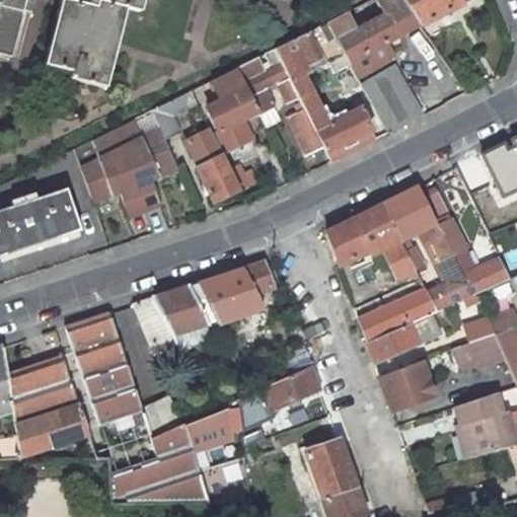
[(0,0),(0,52),(12,56),(26,0),(0,0)]
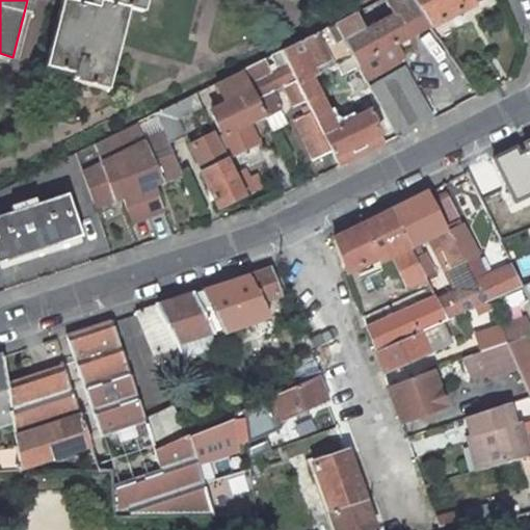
[(108,0),(108,1),(104,0),(90,0),(89,4),(73,0),(61,0),(46,64),(74,71),(72,78),(108,88),(129,6),(143,10),(146,0),(108,0)]
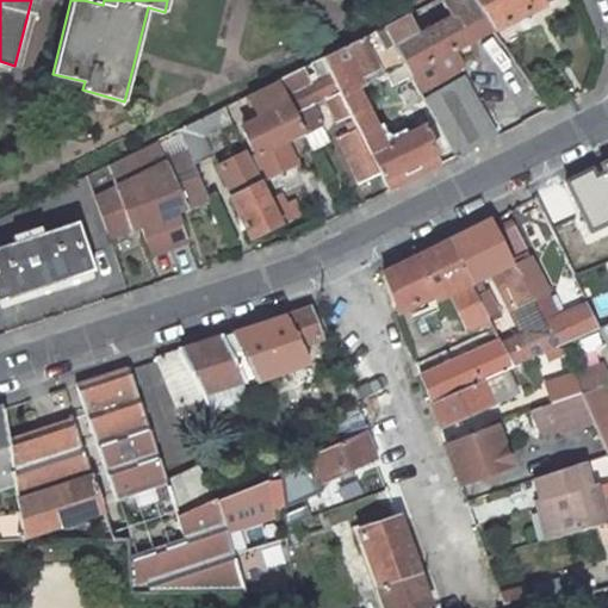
[(494,28),(475,0),(454,0),(463,12),(420,36),(408,13),(384,26),(405,63),(411,73),(494,28)]
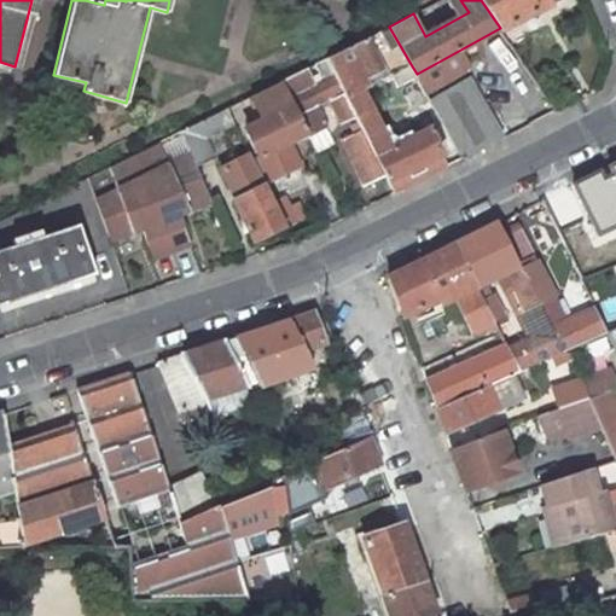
[(481,0),(500,28),(501,30),(557,0),(481,0)]
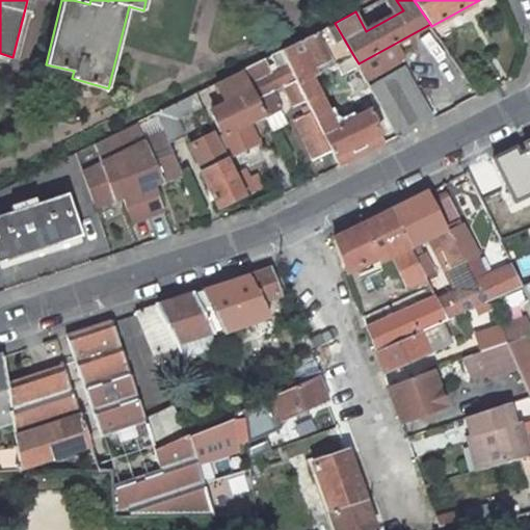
[(335,23),(283,49),(307,99),(310,104),(333,151),(340,164),(360,155),(355,149),(366,143),(369,151),(387,142),(372,110),(367,112),(365,108),(362,110),(361,108),(348,114),(351,121),(338,127),(313,77),(353,55),(335,23)]
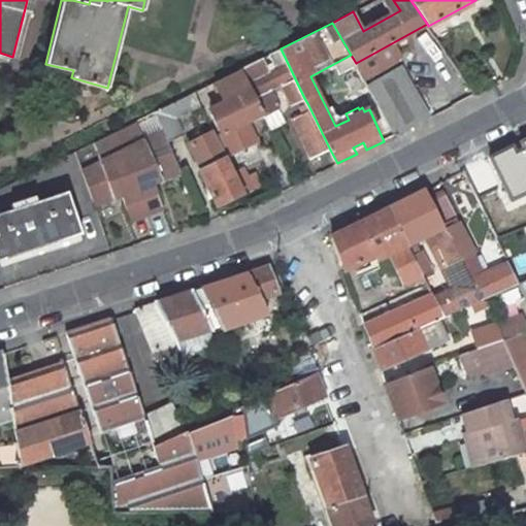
[(242,68),(263,110),(264,113),(280,106),(271,90),(283,84),(292,103),(304,98),(281,48),(270,54),(274,62),(266,66),(262,58),(242,68)]
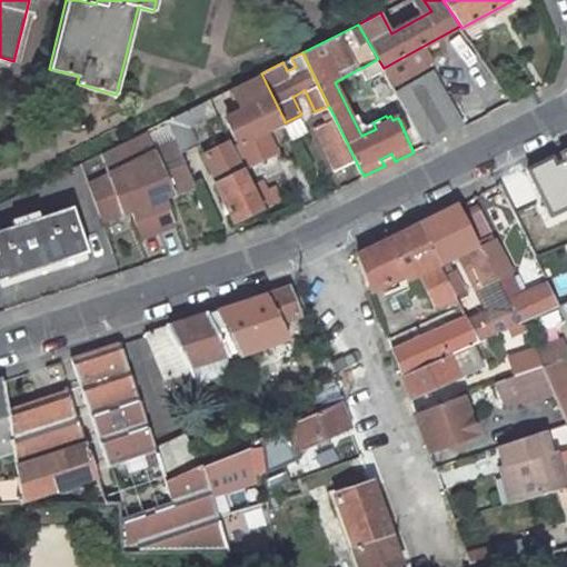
[(434,72),(398,92),(428,145),(464,127),(434,72)]
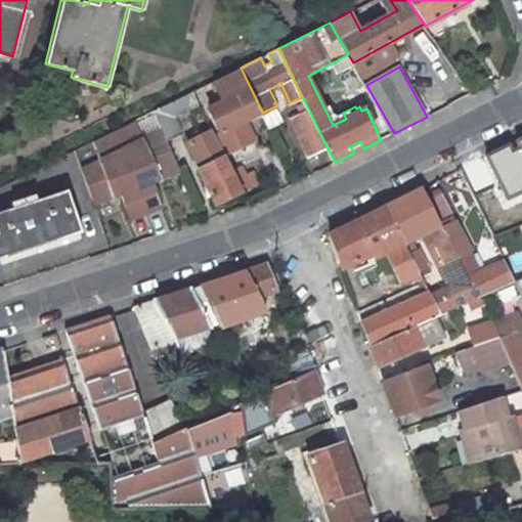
[(241,68),(215,80),(224,99),(209,107),(229,148),(253,136),(245,118),(261,110),(241,68)]
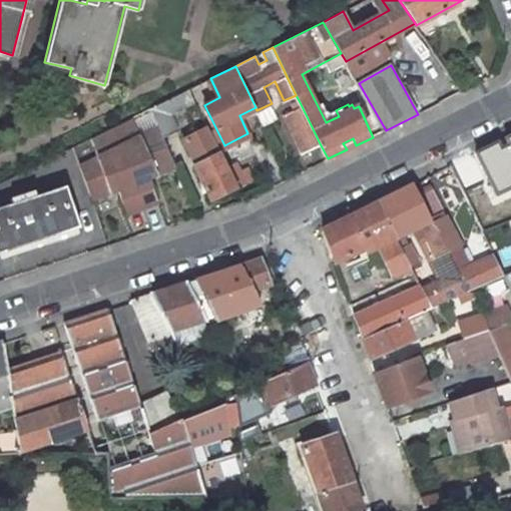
[(189,88),(151,107),(151,108),(159,126),(164,137),(180,130),(172,114),(196,101),(189,88)]
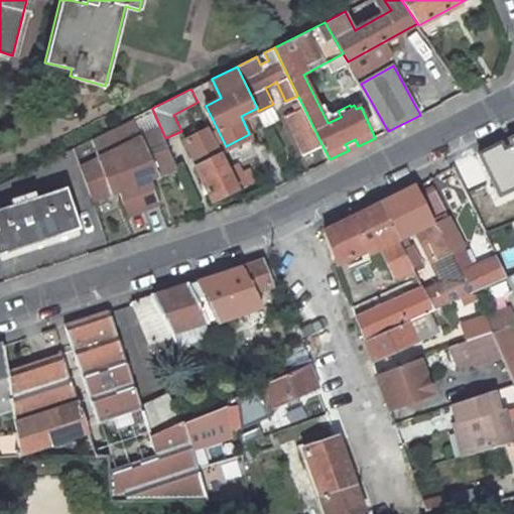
[(294,104),(297,109),(286,115),(304,154),(323,146),(300,101),(294,104)]
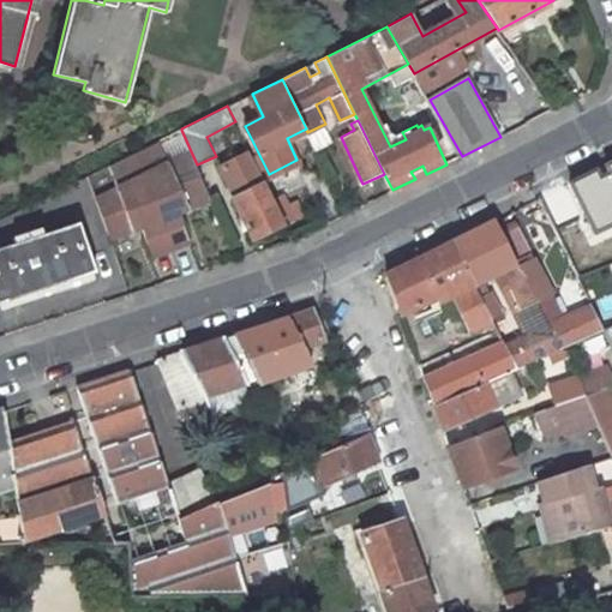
[(160,141),(138,151),(172,249),(191,241),(180,211),(183,210),(180,204),(186,202),(195,207),(211,199),(191,151),(171,162),(160,141)]
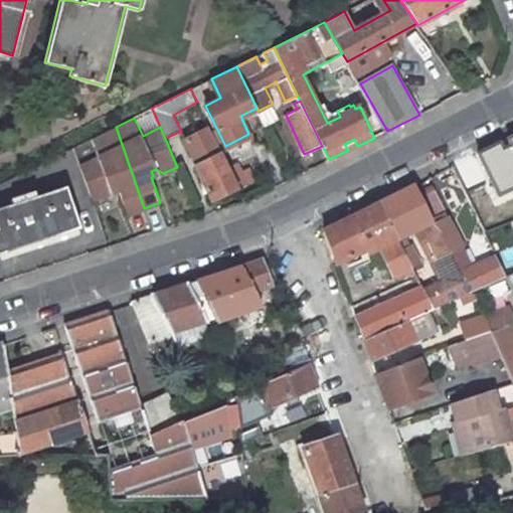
[(101,157),(81,166),(94,199),(107,193),(110,186),(115,184),(117,190),(120,188),(129,213),(144,208),(116,127),(93,138),(101,157)]
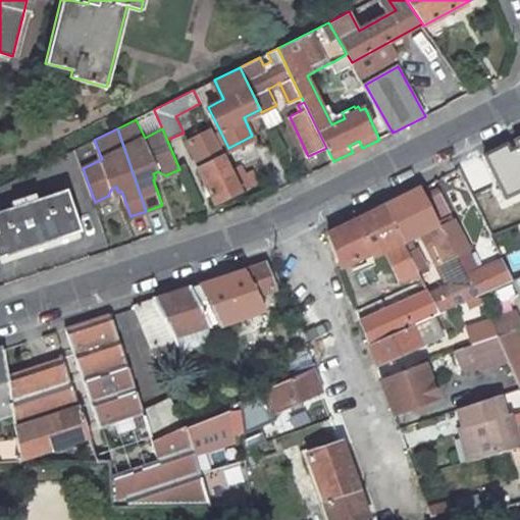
[(349,146),(353,152),(362,148),(359,141),(349,146)]
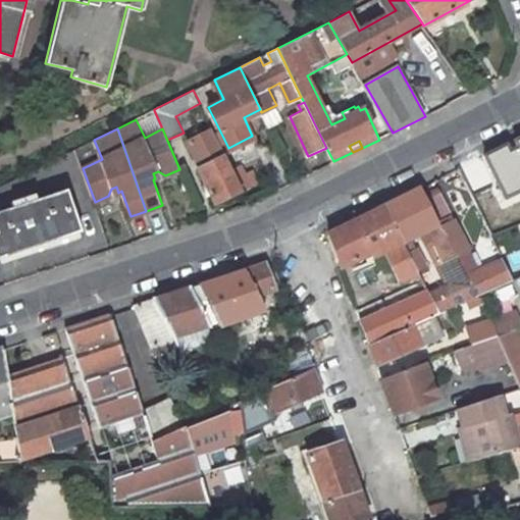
[(200,168),(216,201),(243,188),(234,169),(226,155),(208,164),(205,159),(200,161),(202,166),(200,168)]
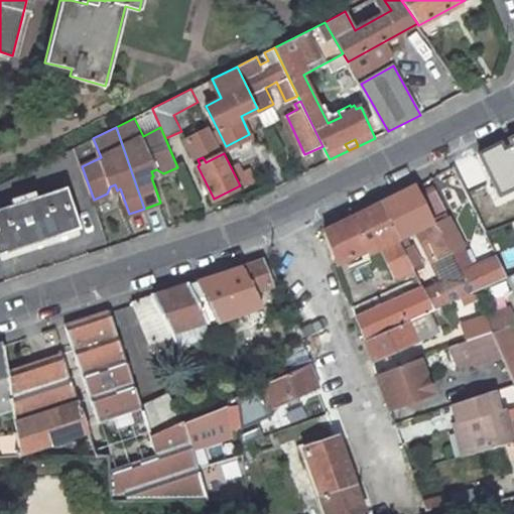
[(513,155),(462,181),(478,213),(513,194),(513,155)]
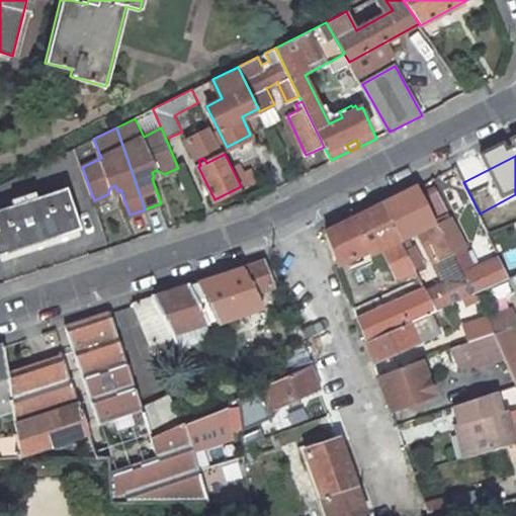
[(240,163),(232,168),(241,186),(250,182),(240,163)]
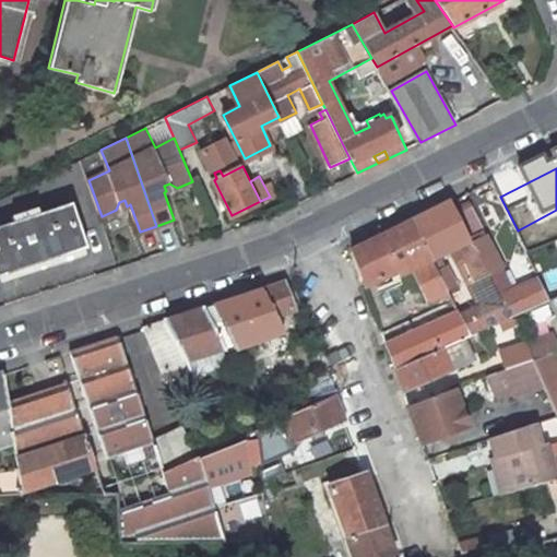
[(119,202),(116,210),(127,206),(125,200),(119,202)]
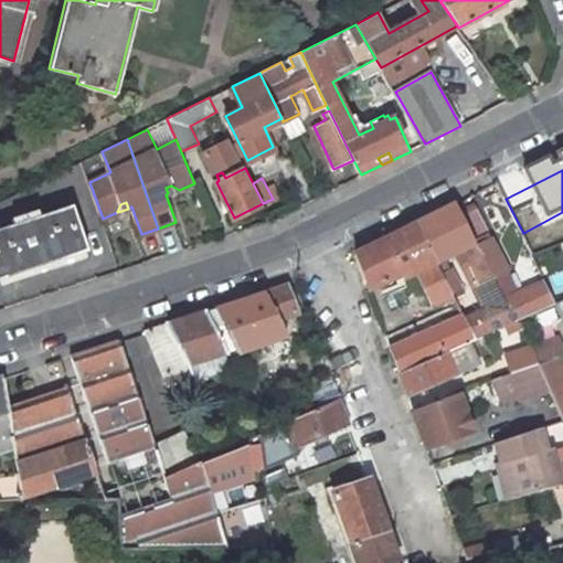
[(16,223),(0,227),(0,278),(89,250),(74,203),(41,214),(39,209),(13,218),(16,223)]
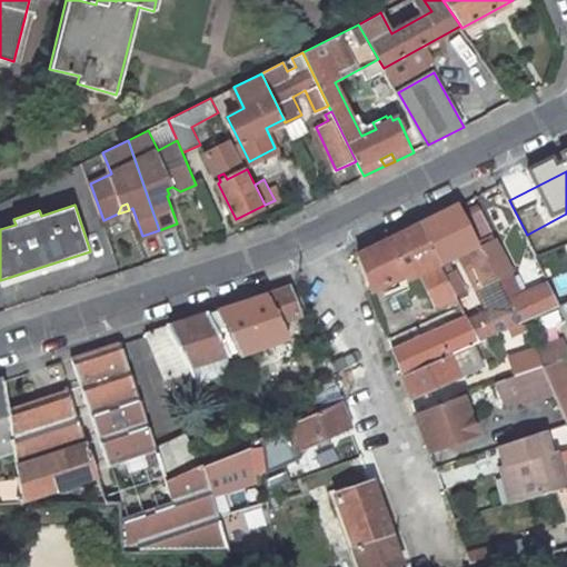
[(483,206),(467,215),(510,299),(524,292),(513,270),(514,270),(495,232),(496,232),(483,206)]
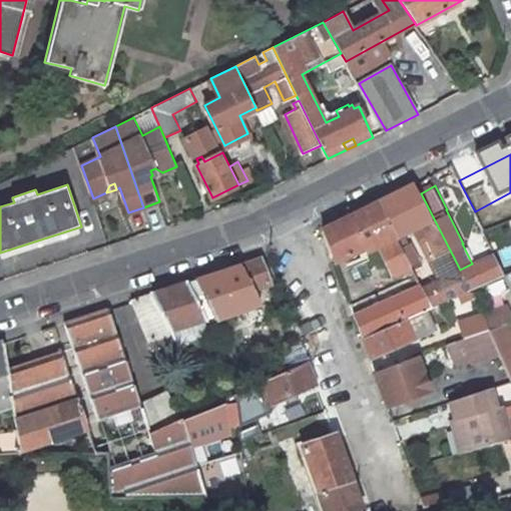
[(394,193),(379,200),(412,265),(420,262),(404,230),(403,231),(398,220),(405,217),(394,193)]
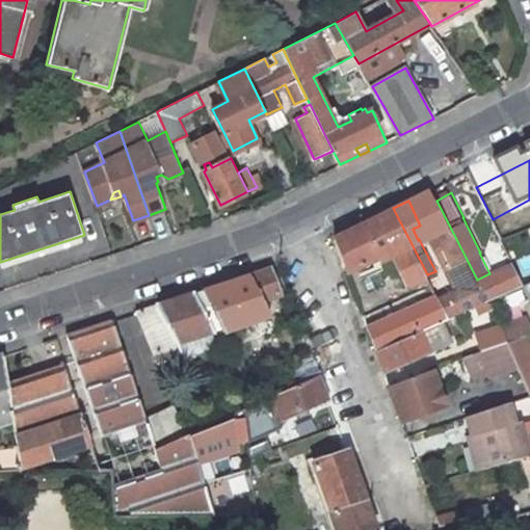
[(459,288),(477,280),(436,201),(420,209),(459,288)]
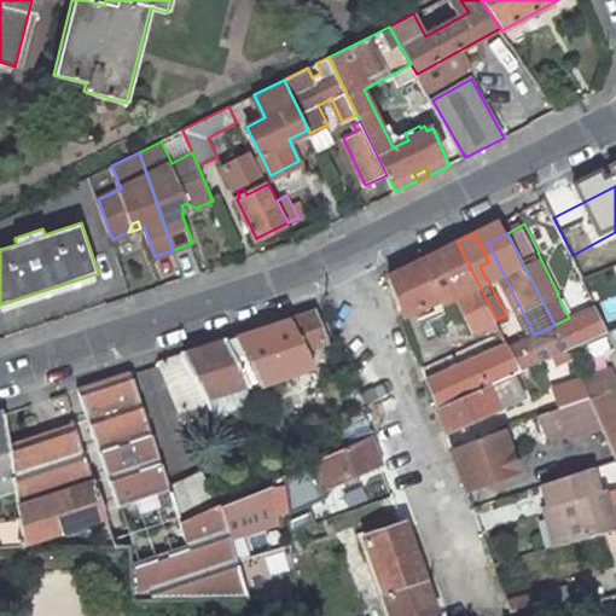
[(457,242),(389,275),(405,314),(428,304),(426,303),(439,297),(437,295),(454,288),(458,295),(475,331),(498,320),(497,319),(457,242)]
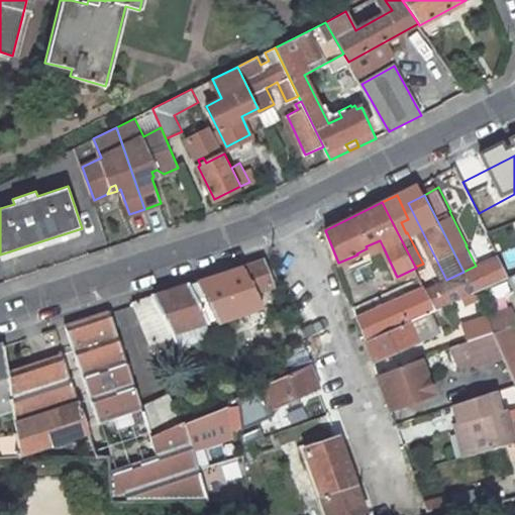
[(485,247),(493,243),(487,229),(478,233),(485,247)]
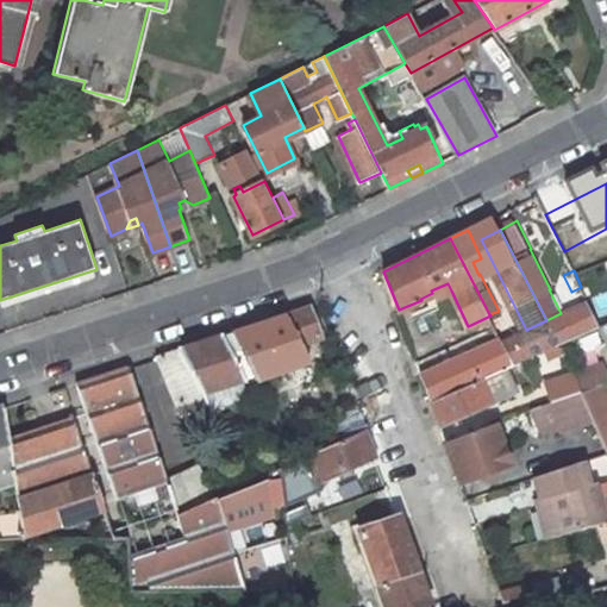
[(432,293),(435,298),(451,291),(448,283),(431,291),(432,293)]
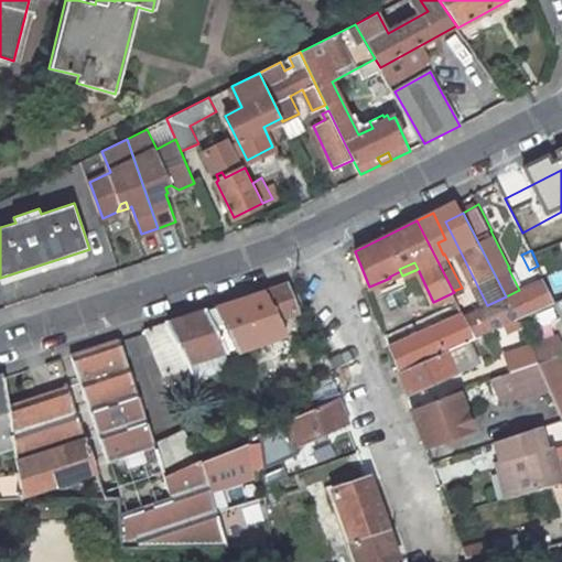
[(519,290),(506,296),(517,319),(520,316),(555,301),(544,279),(519,290)]
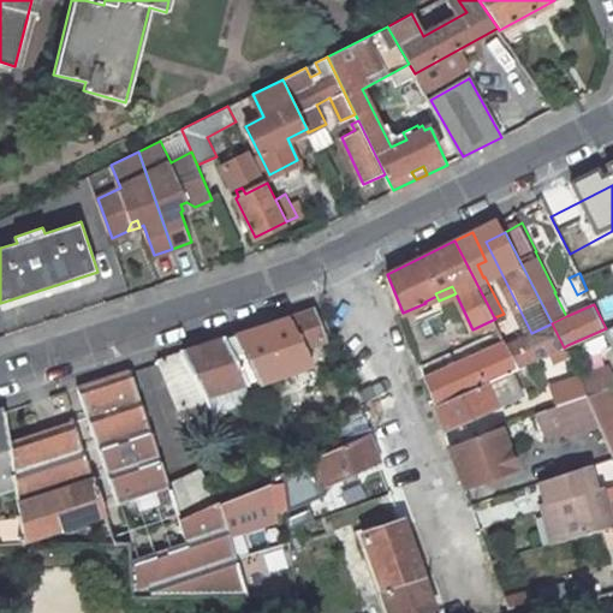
[(313,309),(236,334),(257,379),(260,382),(315,364),(307,346),(325,340),(313,309)]
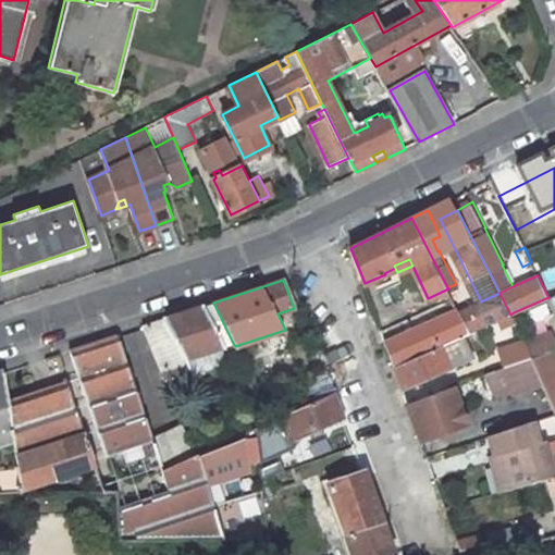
[(481,301),(459,311),(470,332),(502,318),(510,315),(500,293),(481,301)]
